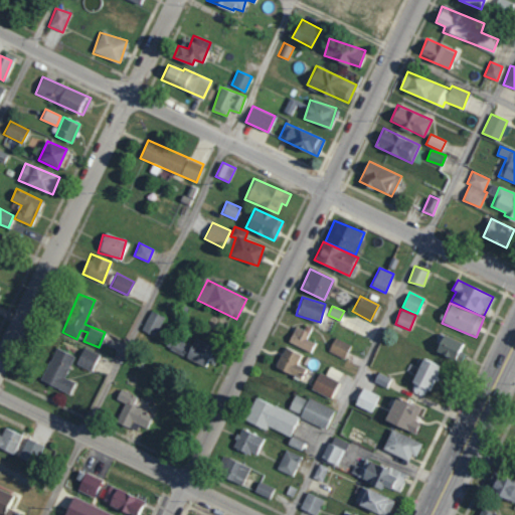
[(141,331),(155,337),(164,317),(150,311),(141,331)]
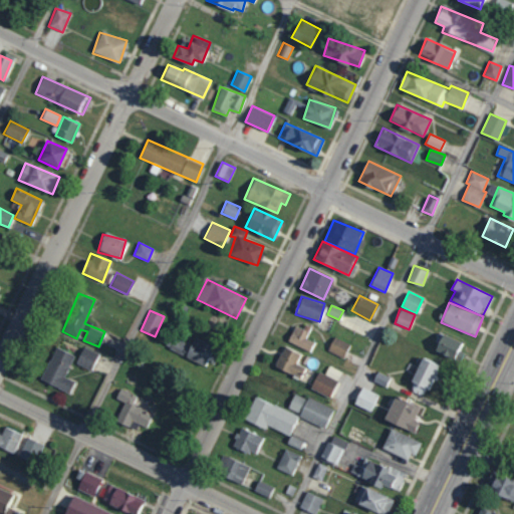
[(306,330),(294,325),(287,341),(309,351),(313,341),(303,337),(306,330)]
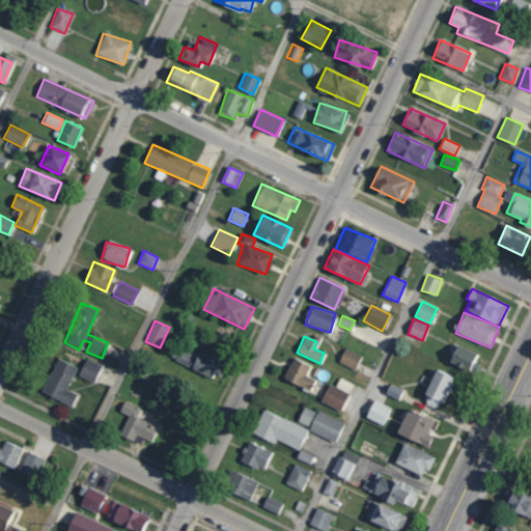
[(449,362),(469,370),(476,353),(456,344),(449,362)]
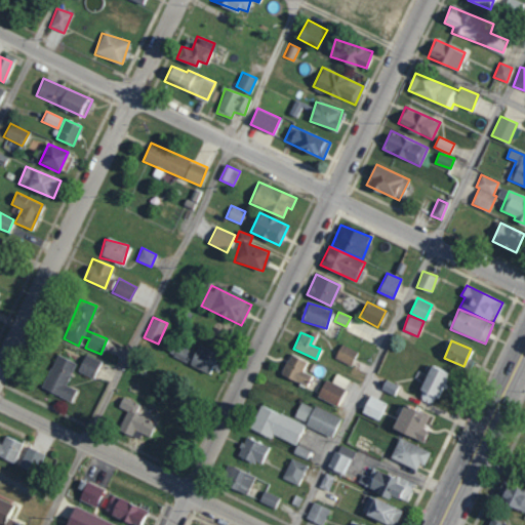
[(208,373),(217,354),(199,345),(195,353),(174,342),(168,354),(208,373)]
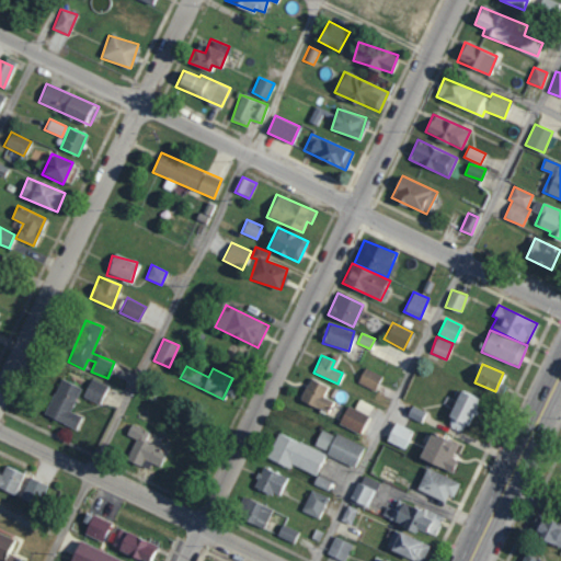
[(375,391),(381,376),(365,367),(357,382),(375,391)]
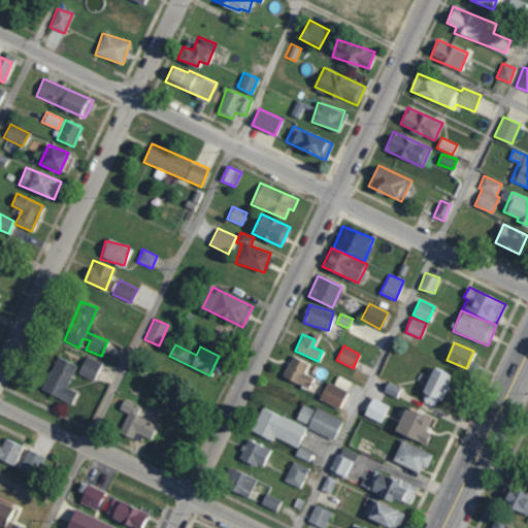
[(76,392),(66,387),(75,365),(57,356),(41,391),(70,403),(76,392)]
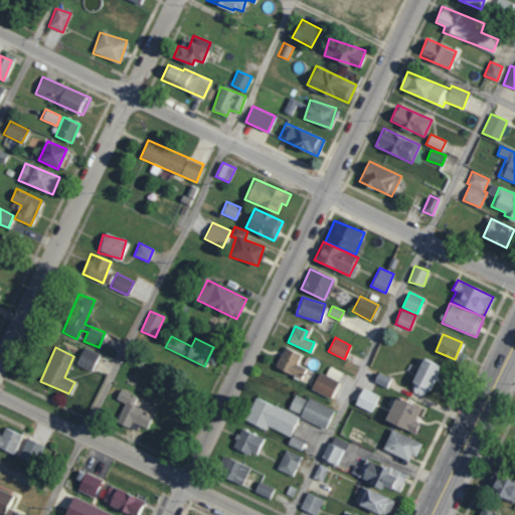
[(91,371),(99,354),(83,347),(75,364),(91,371)]
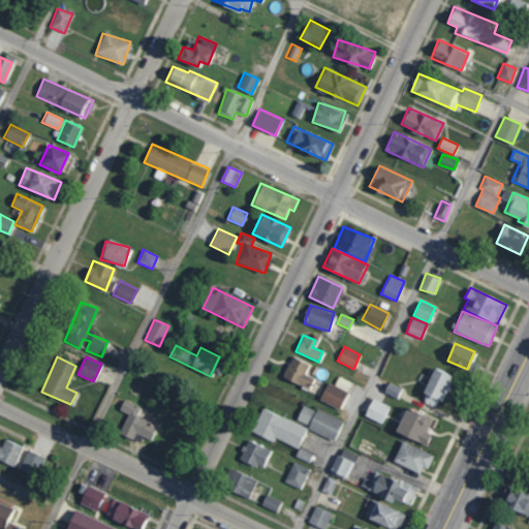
[(282,377),(308,389),(313,377),(305,374),(309,364),(292,356),(282,377)]
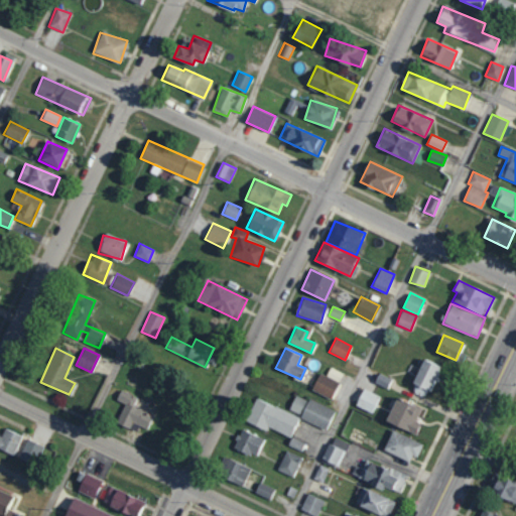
[(411,391),(428,396),(438,365),(421,360),(411,391)]
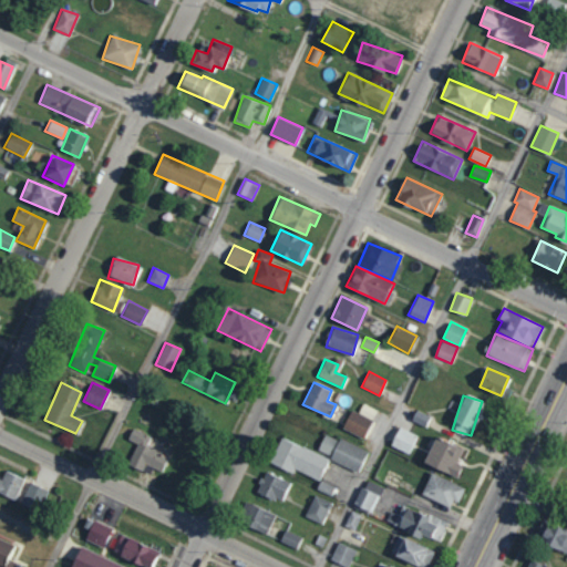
[(341,429),(362,439),(377,411),(362,403),(358,413),(351,410),(341,429)]
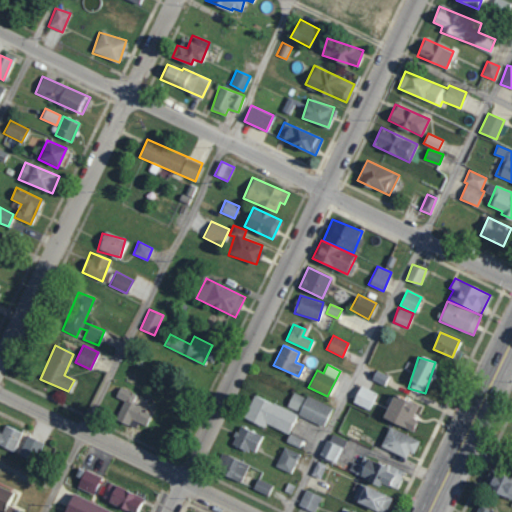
[(376,394),(359,386),(352,402),(369,410),(376,394)]
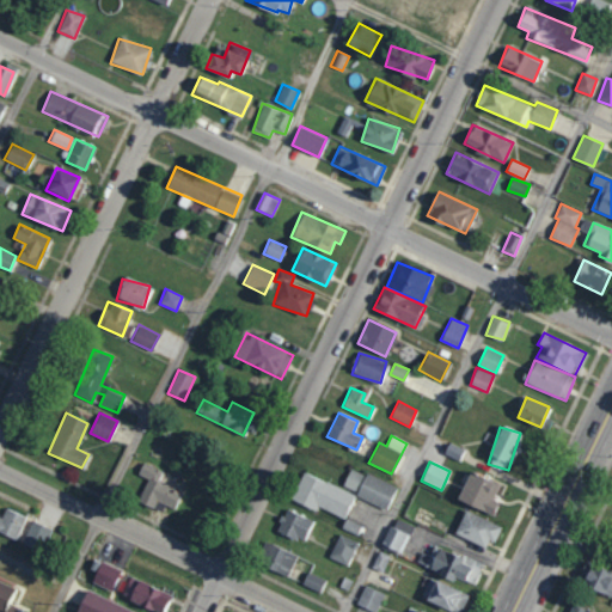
[(136,501),(153,508),(157,501),(173,508),(181,493),(157,482),(161,470),(142,463),(136,475),(147,478),(136,501)]
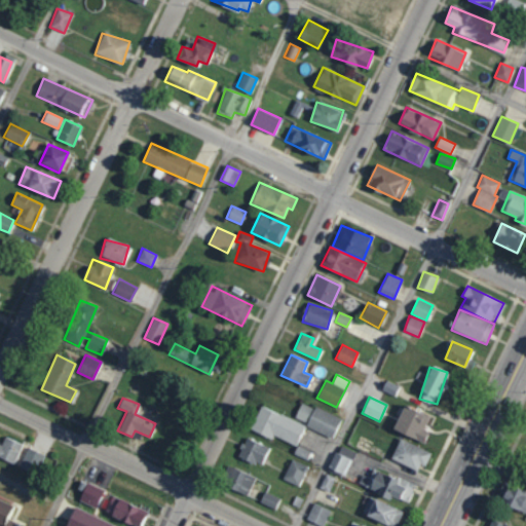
[(332,438),(340,419),(301,402),(293,419),(332,438)]
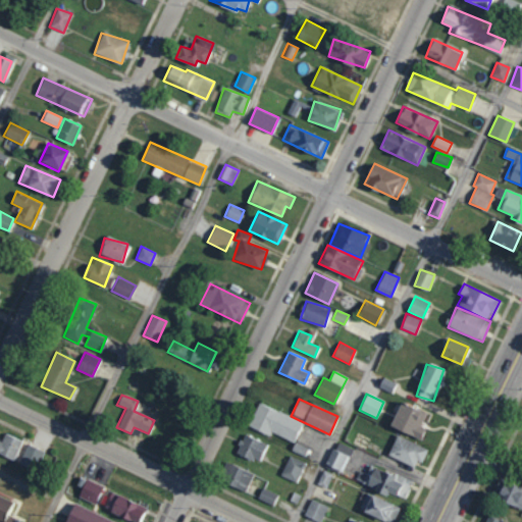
[(271,432),(294,442),(302,422),(258,403),(248,426),(269,435),(271,432)]
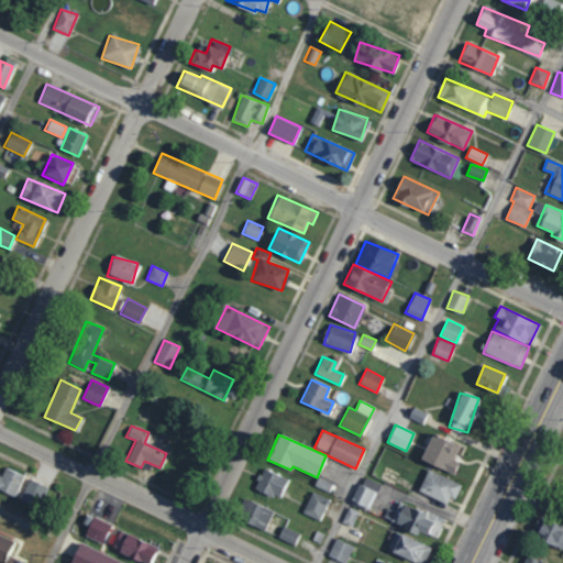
[(459,462),(453,460),(460,445),(432,434),(421,461),(454,474),(459,462)]
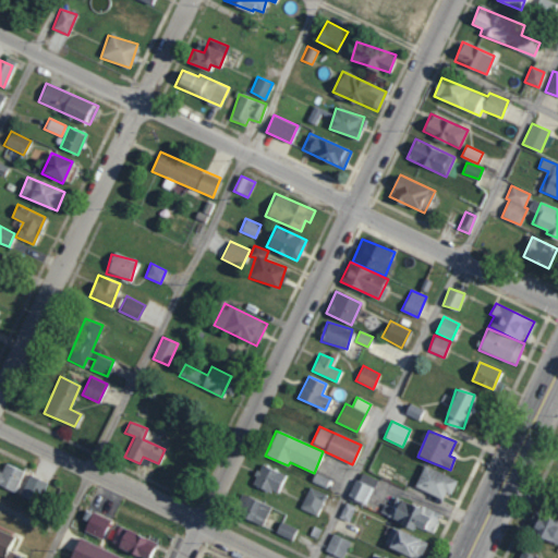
[(0,485),(14,492),(23,471),(4,463),(0,472),(0,471),(0,485)]
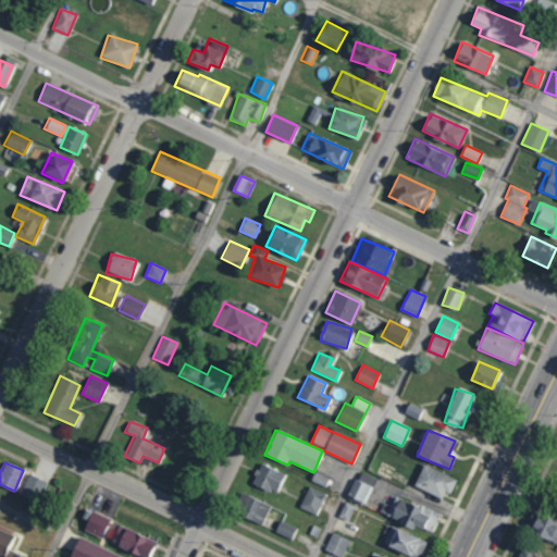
[(252,485),(277,493),(283,472),(259,465),(252,485)]
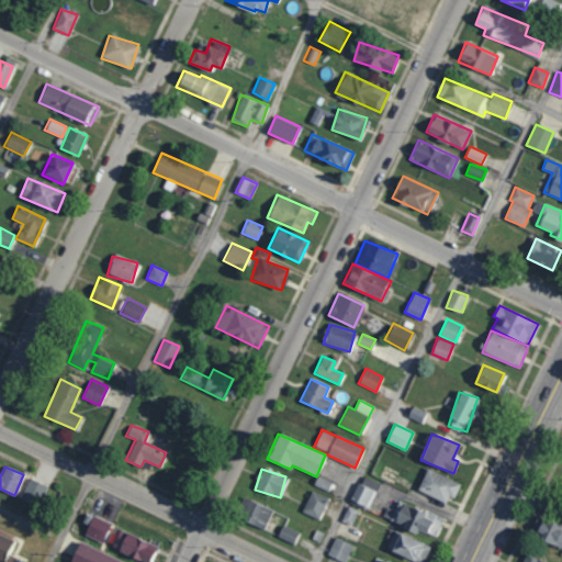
[(417,491),(449,504),(458,482),(427,469),(417,491)]
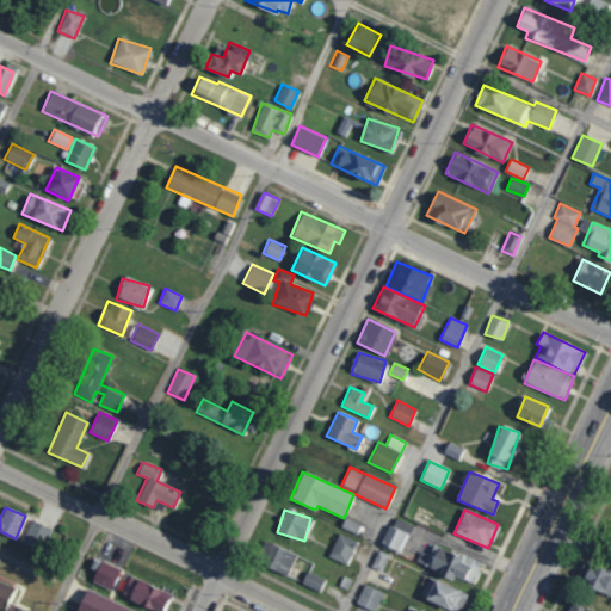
[(412,524),(393,517),(382,544),(401,551),(412,524)]
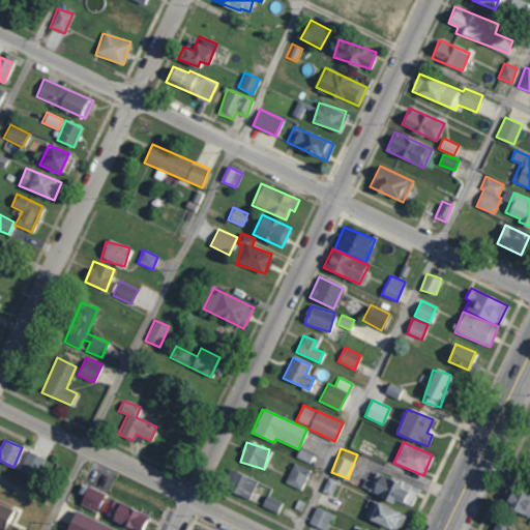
[(19,471),(35,477),(43,457),(27,450),(19,471)]
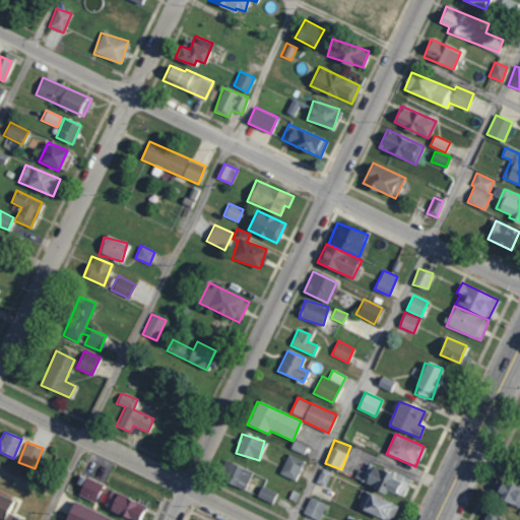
[(303,459),(286,454),(279,474),(297,480),(303,459)]
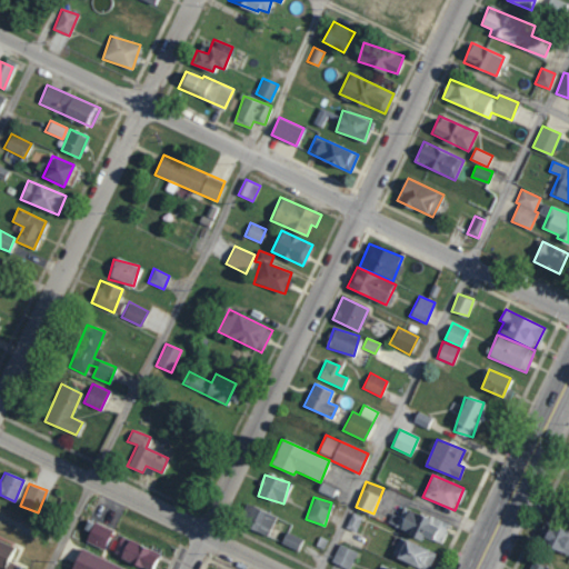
[(240,525),(267,536),(276,516),(249,503),(240,525)]
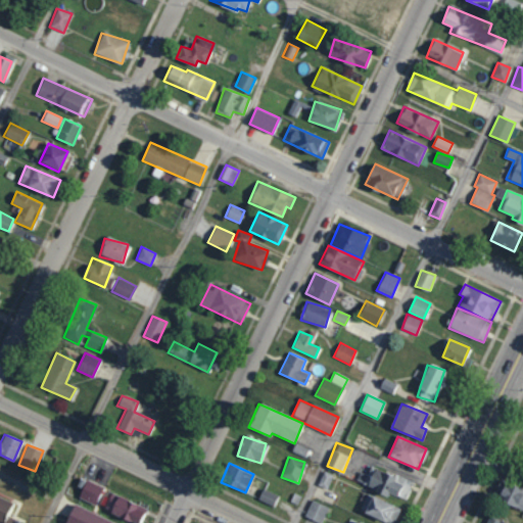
[(412,480),(396,475),(396,476),(373,468),(366,488),(387,495),(388,493),(406,500),(412,480)]
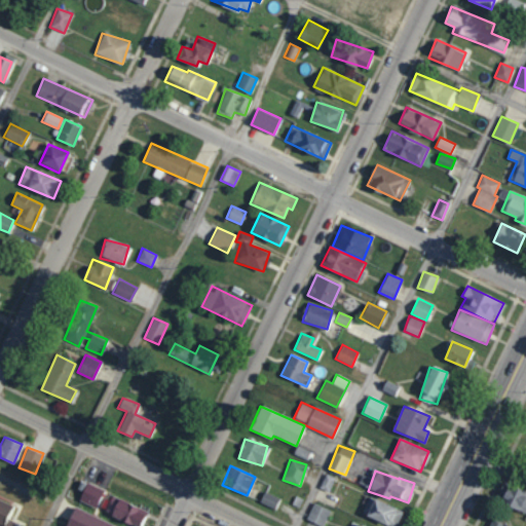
[(320,488),(329,492),(335,478),(326,474),(320,488)]
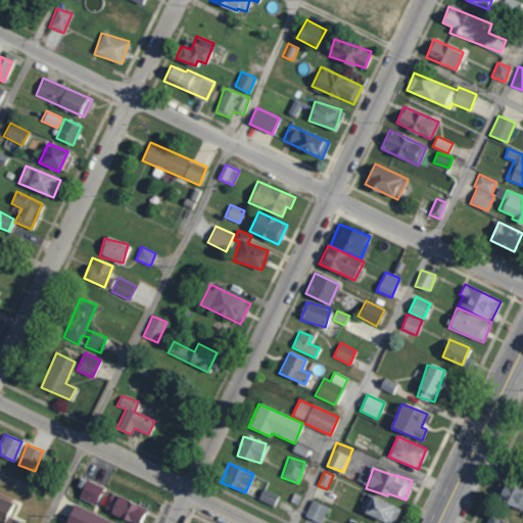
[(79,498),(97,505),(103,485),(85,479),(79,498)]
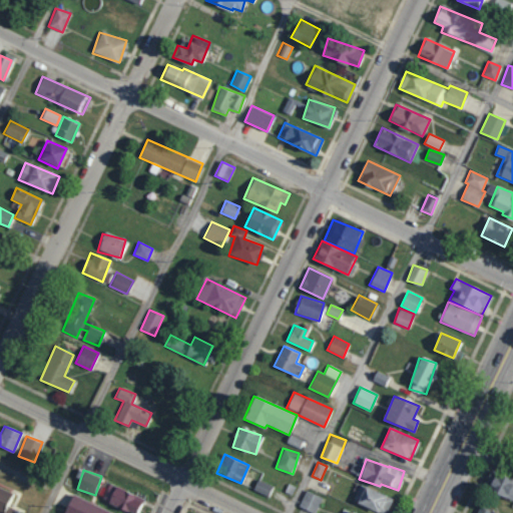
[(485,489),(512,500),(512,479),(492,471),(485,489)]
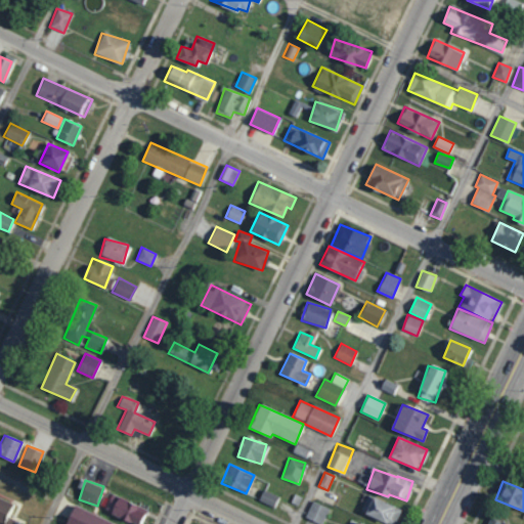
[(277,496),(263,489),(258,499),(273,507),(277,496)]
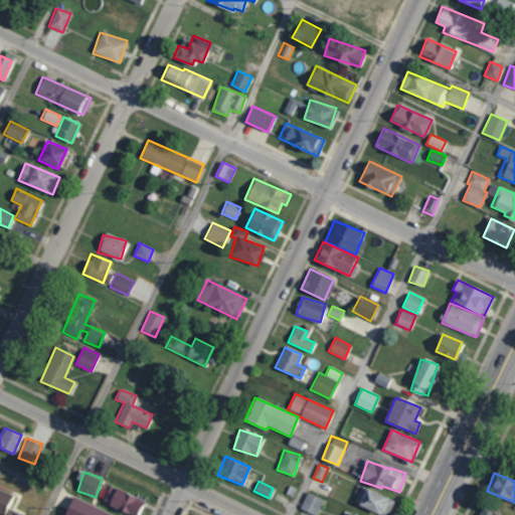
[(136,514),(143,498),(109,486),(103,503),(136,514)]
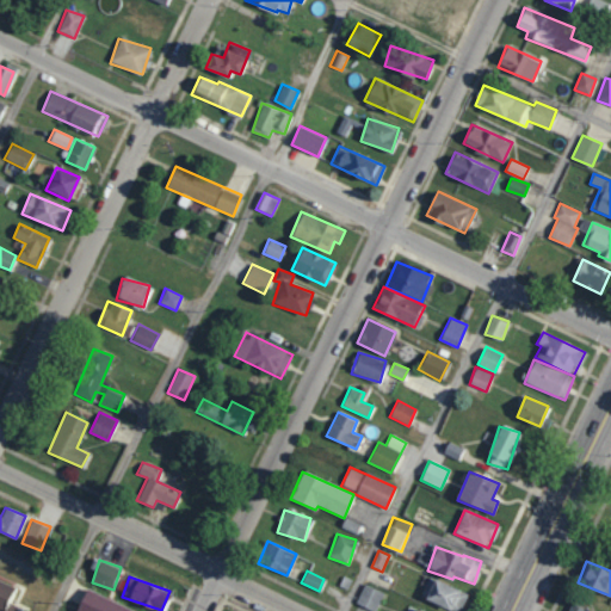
[(461,610),(468,591),(426,578),(420,599),(456,610),(461,610)]
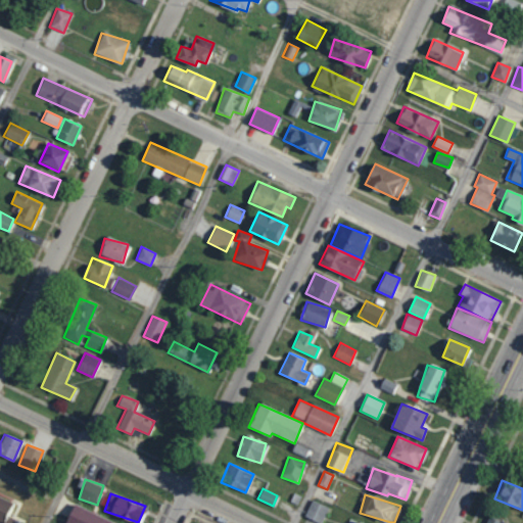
[(0,520),(3,522),(11,501),(0,495),(0,520)]
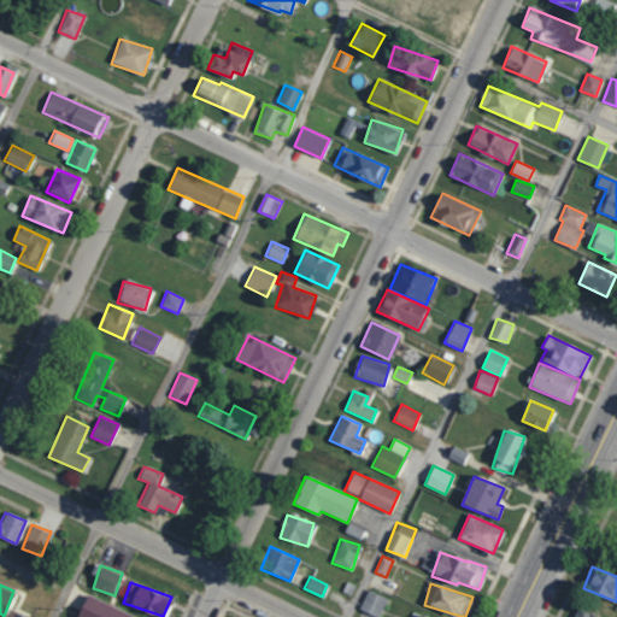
[(359,610),(378,616),(386,598),(366,591),(359,610)]
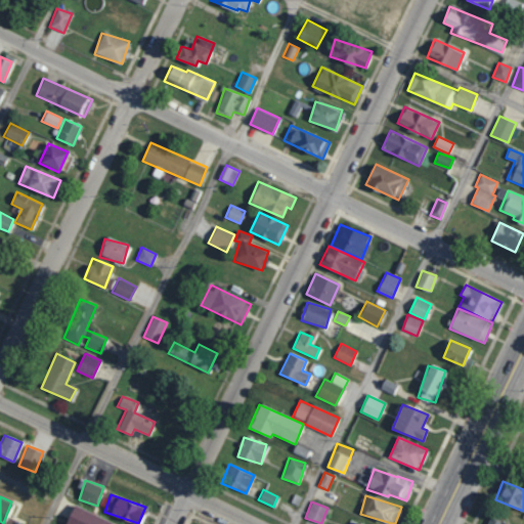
[(115,523),(74,505),(64,523),(115,523)]
